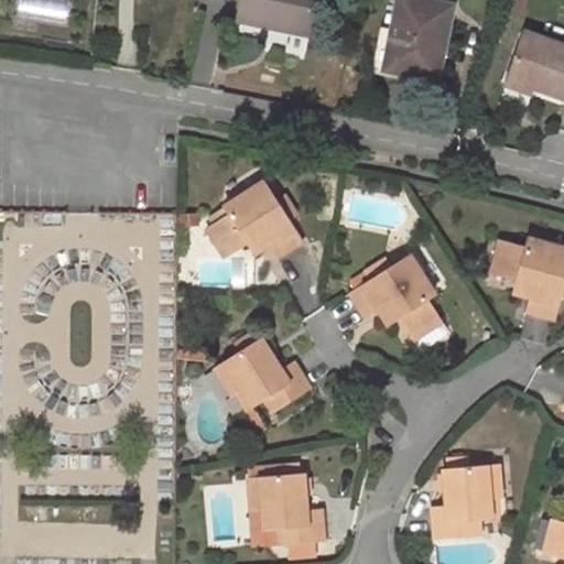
[(242,0),(239,18),(308,32),(315,0),(242,0)]
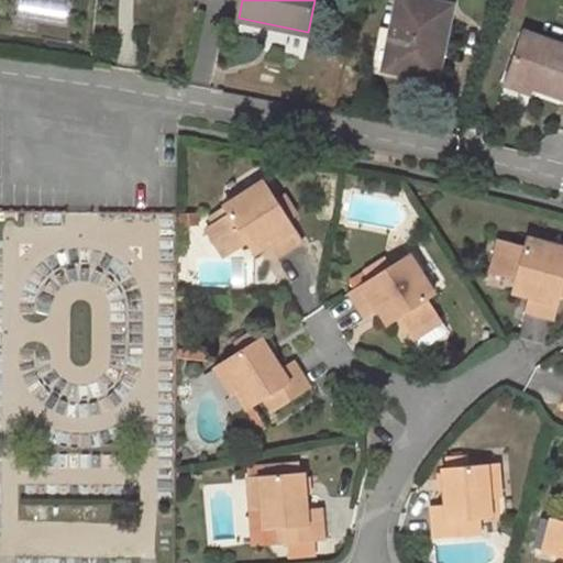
[(451,4),(429,0),(397,0),(393,26),(385,65),(400,68),(400,69),(431,76),(437,54),(441,55),(451,4)]
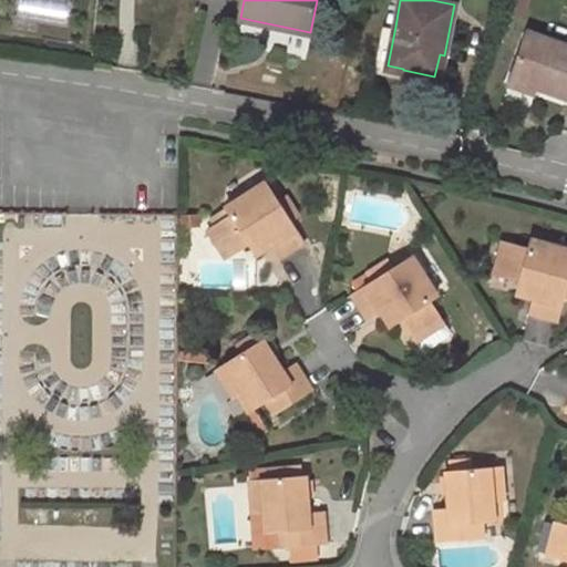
[(402,75),(403,70),(403,69),(388,65),(395,27),(382,26),(373,69),(402,75)]
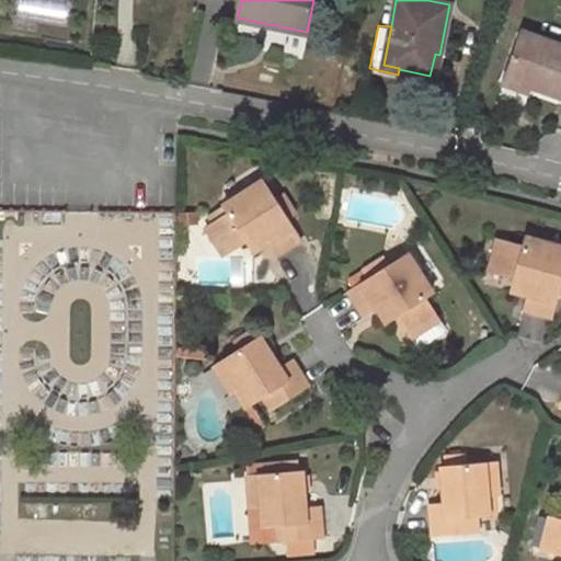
[(560,45),(523,31),(507,77),(531,84),(560,94),(560,45)]
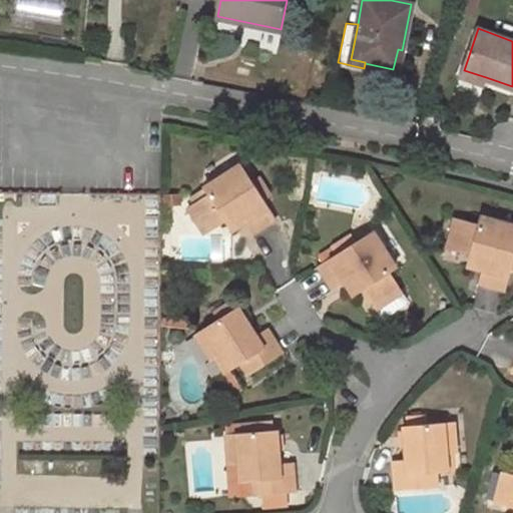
[(464,70),(461,75),(483,84),(486,77),(464,70)]
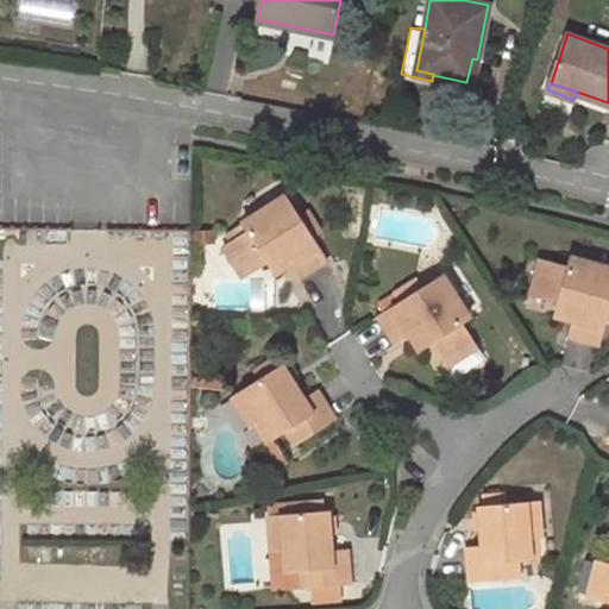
[(519,145),(520,136),(507,133),(504,143),(519,145)]
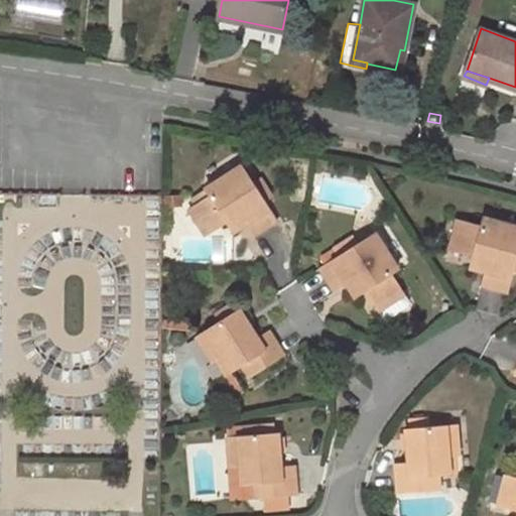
[(253,180),(242,163),(190,197),(196,204),(212,229),(228,219),(234,229),(247,221),(255,233),(278,218),(266,199),(253,180)]
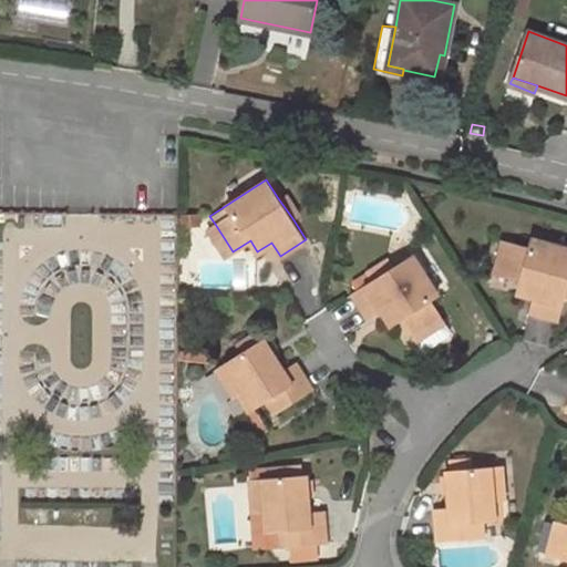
[(278,198),(292,218),(301,213),(288,192),(278,198)]
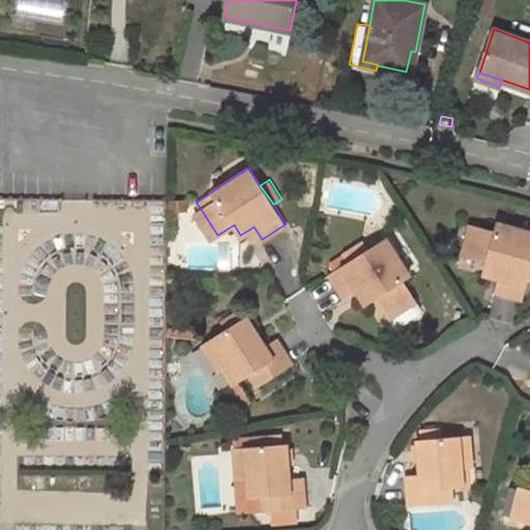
[(217,235),(201,209),(196,212),(212,238),(217,235)]
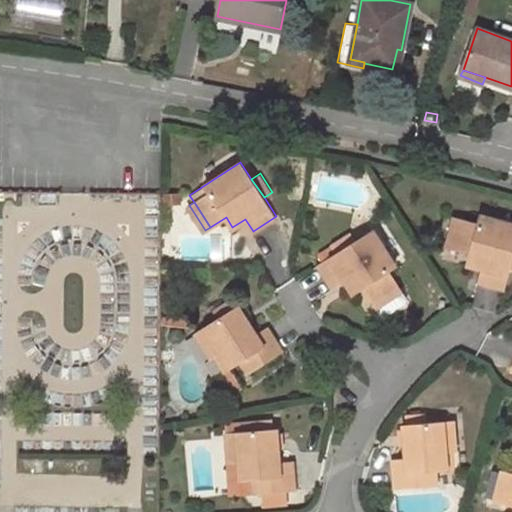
[(459,218),(452,247),(470,252),(467,264),(482,268),(478,282),(504,289),(510,267),(511,259),(511,223),(480,215),(478,223),(459,218)]
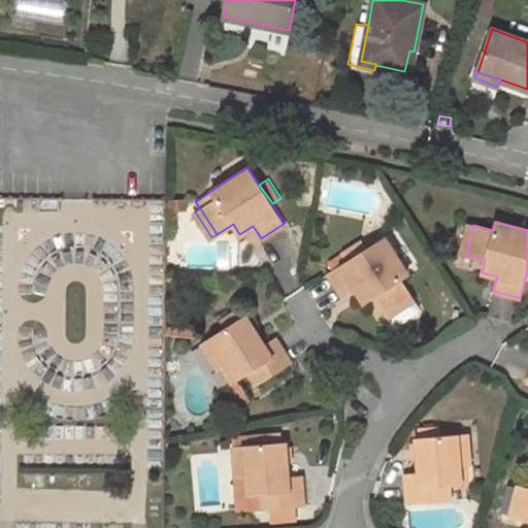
[(466,255),(473,225),(467,224),(460,254),(466,255)]
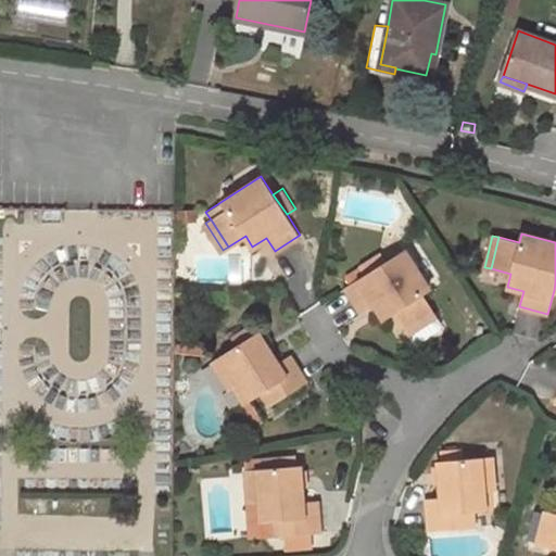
[(405,328),(432,311),(421,294),(429,288),(405,250),(387,261),(380,252),(359,265),(366,274),(344,288),(361,313),(374,304),(383,318),(394,311),(405,328)]
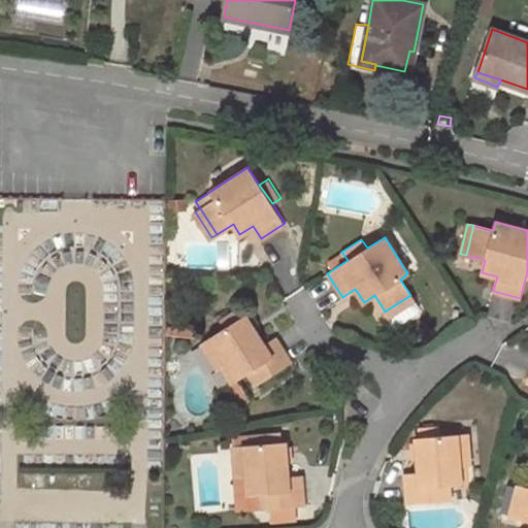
[(410,295),(385,311),(388,318),(414,300),(410,295)]
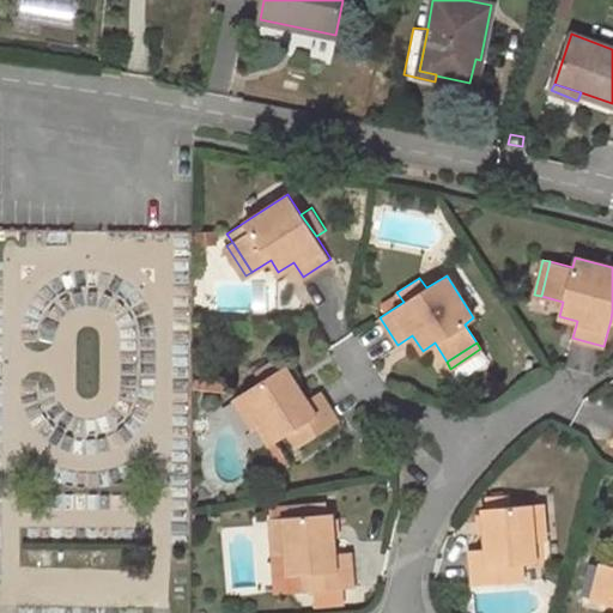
[(253,371),(259,381),(280,368),(273,358),(253,371)]
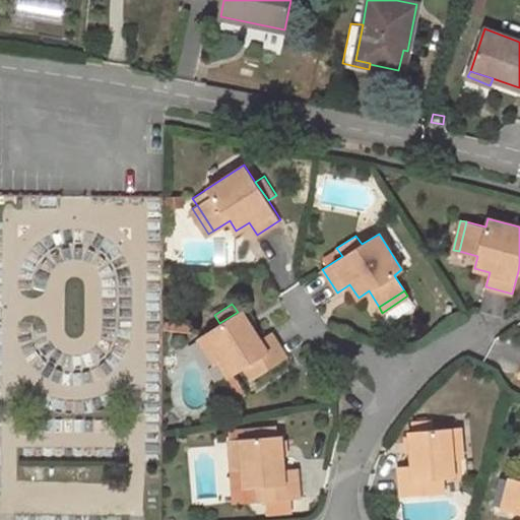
[(219,323),(198,338),(213,363),(215,362),(222,358),(233,373),(242,367),(247,364),(255,376),(286,354),(270,330),(258,338),(240,310),(238,312),(219,323)]
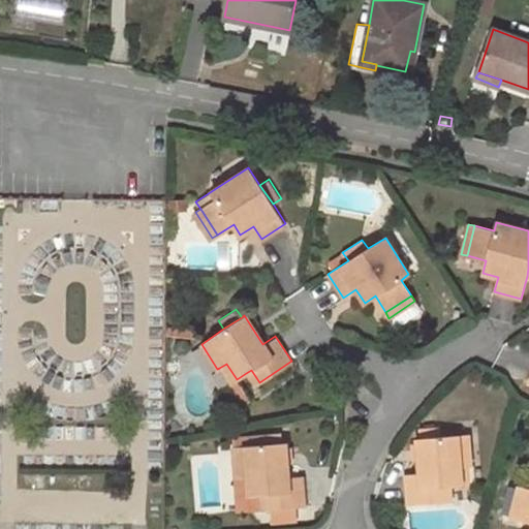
[(226,364),(219,368),(229,383),(237,379),(226,364)]
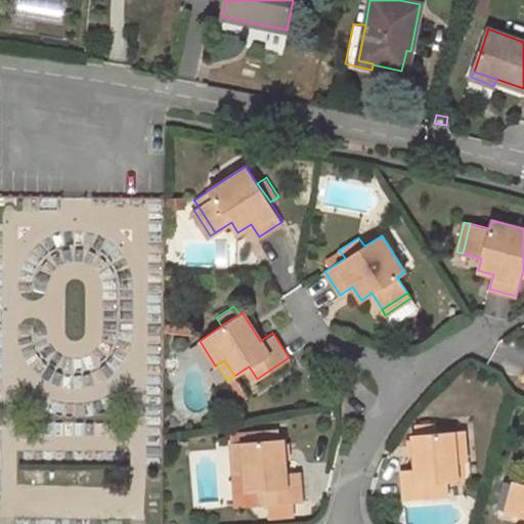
[(257,379),(249,366),(244,369),(251,383),(257,379)]
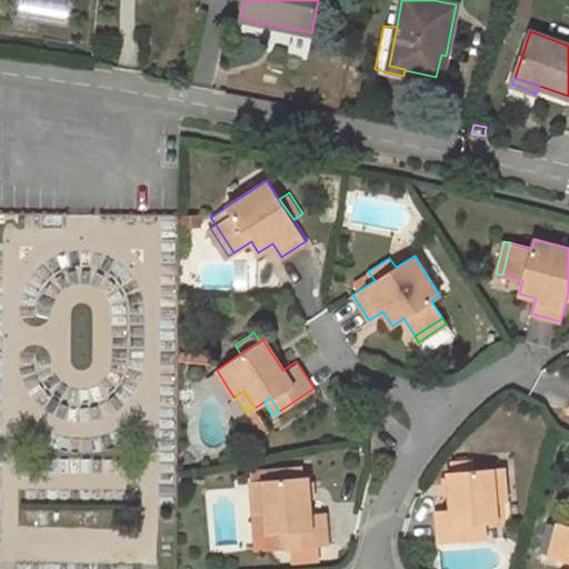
[(451,461),(451,472),(475,470),(473,459),(451,461)]
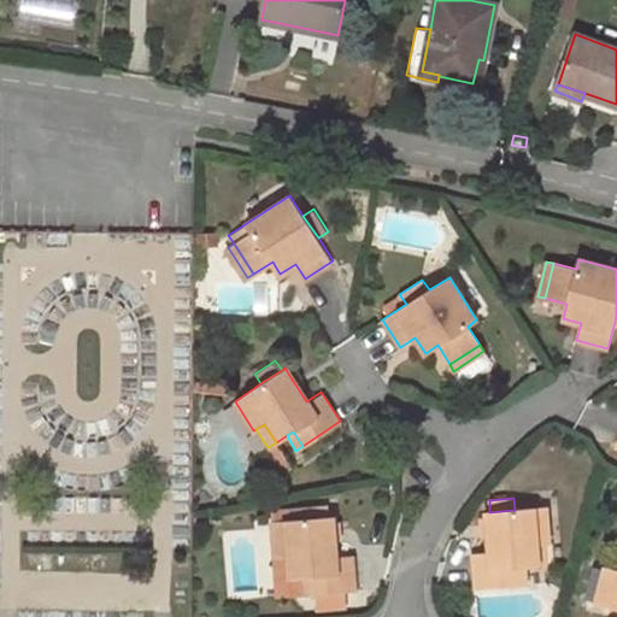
[(304,507),(305,519),(329,516),(329,505),(304,507)]
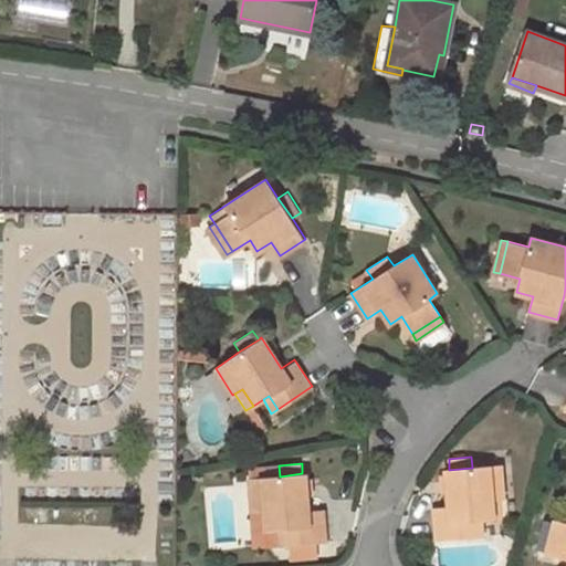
[(449,470),(447,470),(449,506),(433,507),(437,538),(477,535),(475,519),(483,519),(494,517),(493,498),(501,496),(503,496),(501,465),(472,468),(449,470)]
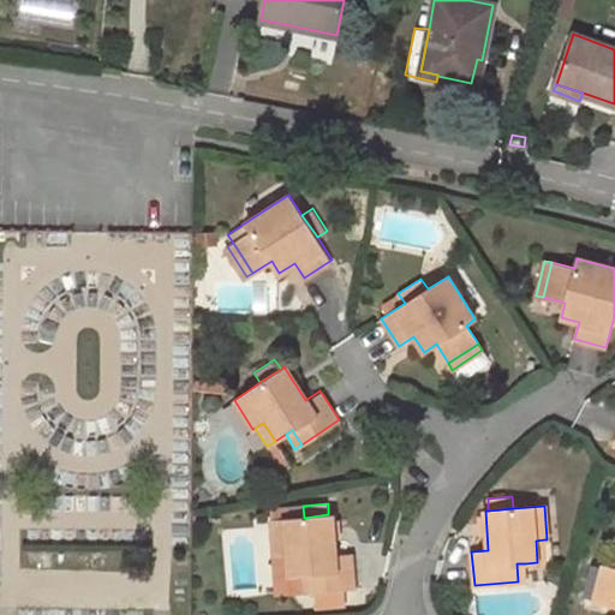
[(304,518),(273,519),(275,554),(278,555),(286,554),(288,575),(302,574),(309,573),(310,591),(356,586),(352,553),(335,554),(332,514),(328,514),(304,518)]
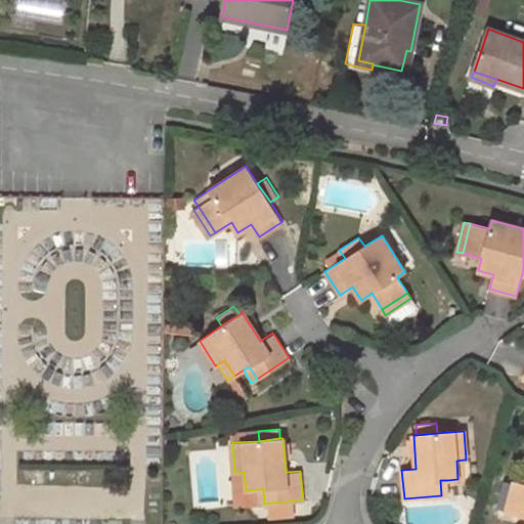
[(464,460),(456,461),(457,479),(466,479),(464,460)]
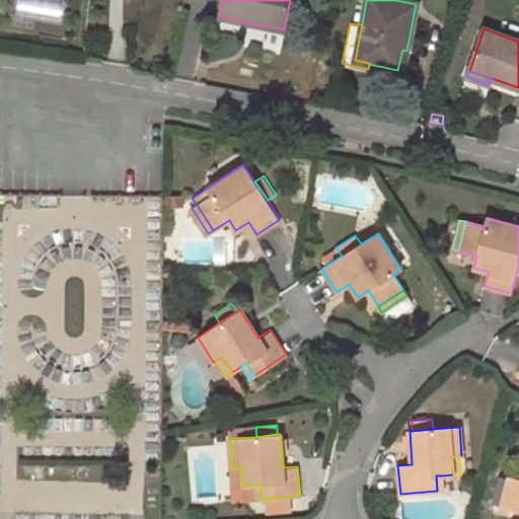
[(243,486),(241,467),(234,468),(235,487),(243,486)]
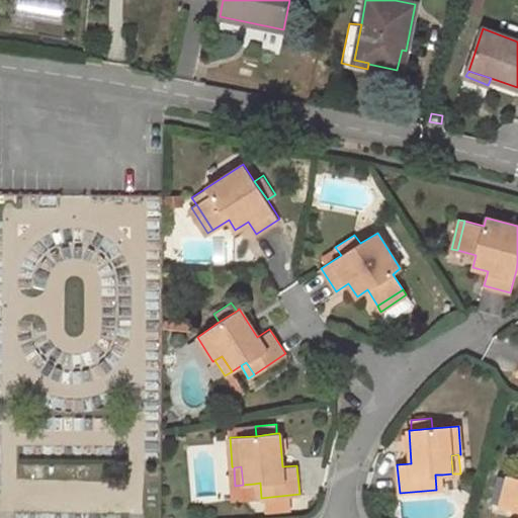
[(504,508),(512,479),(506,476),(498,506),(504,508)]
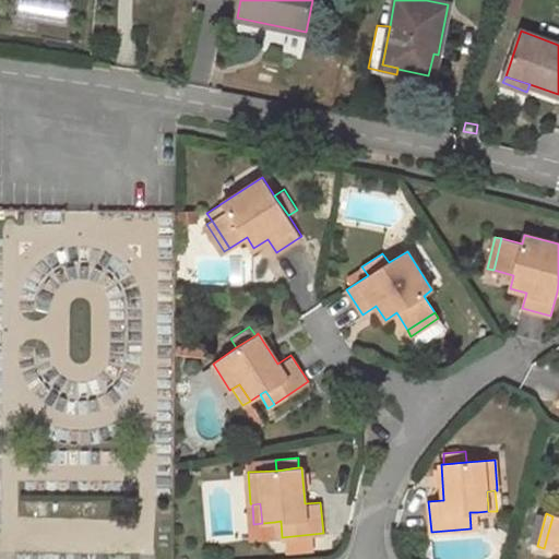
[(558,518),(552,516),(544,548),(558,551),(558,518)]
